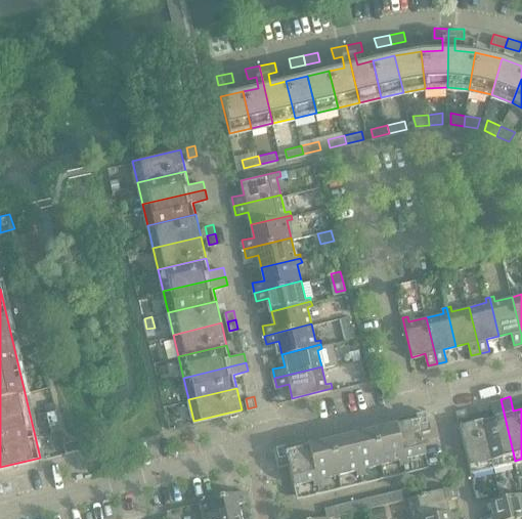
[(491,401),(495,416),(482,419),(493,467),(515,461),(501,399),(491,401)]
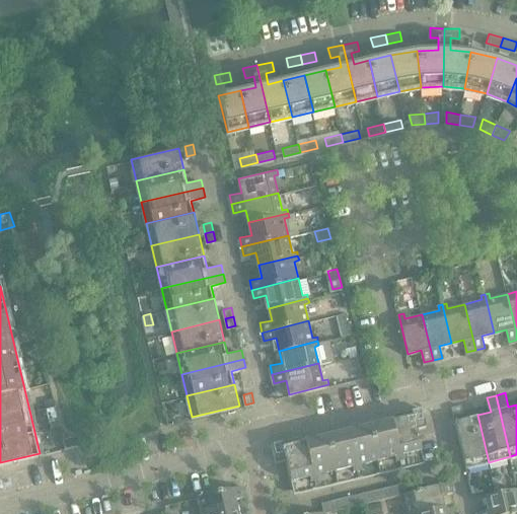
[(54,396),(45,398),(46,406),(55,402),(54,396)]
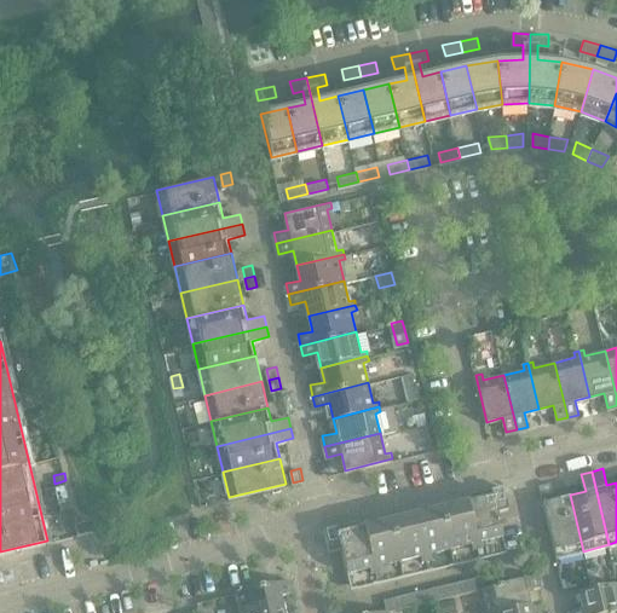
[(552,480),(540,484),(542,493),(554,491),(552,480)]
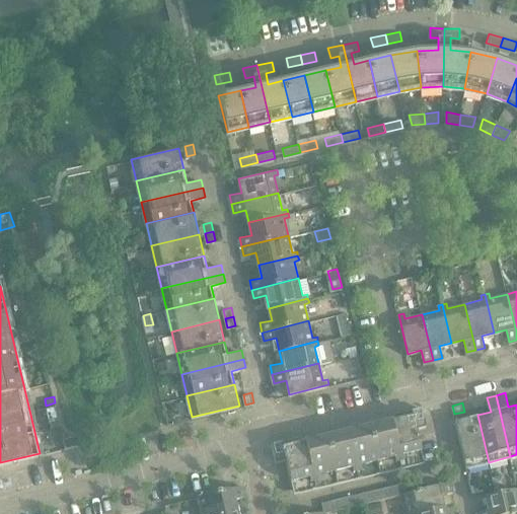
[(417,427),(427,425),(423,407),(390,415),(402,466),(425,461),(424,456),(417,427)]
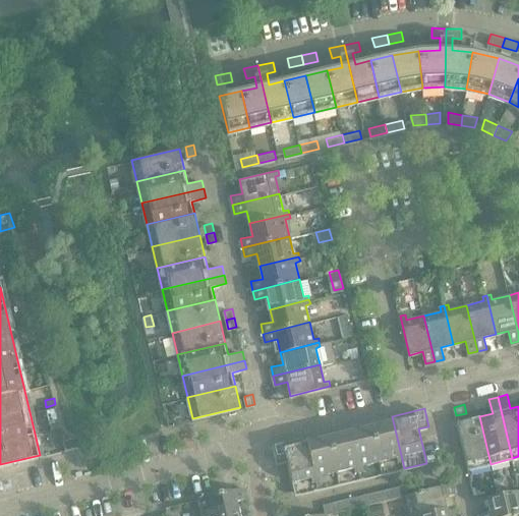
[(58,416),(50,418),(52,427),(60,425),(58,416)]
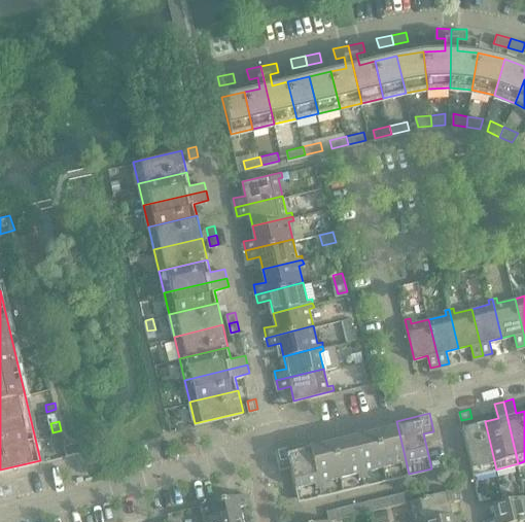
[(396,421),(375,426),(387,479),(409,474),(396,421)]
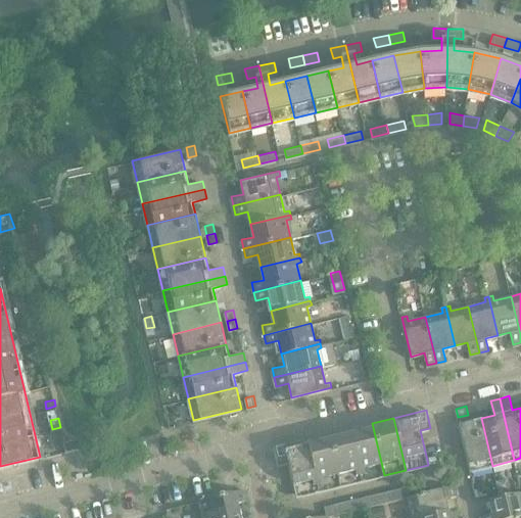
[(481,418),(459,423),(470,471),(492,466),(481,418)]
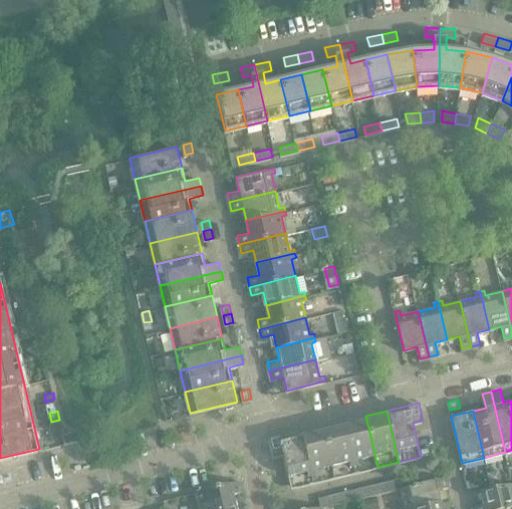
[(365,416),(343,421),(356,472),(377,467),(365,416)]
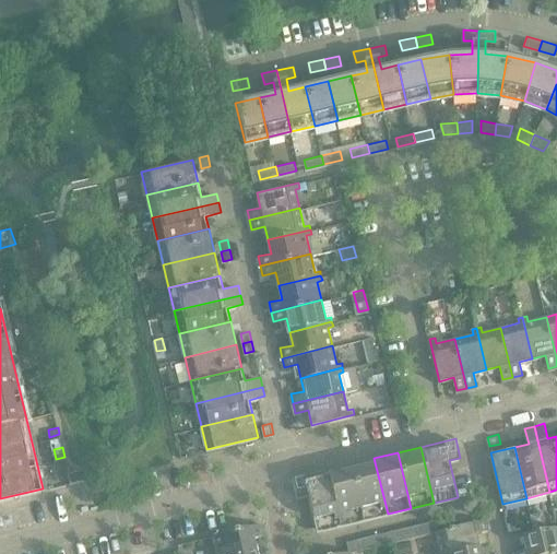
[(374,458),(351,463),(364,520),(388,514),(374,458)]
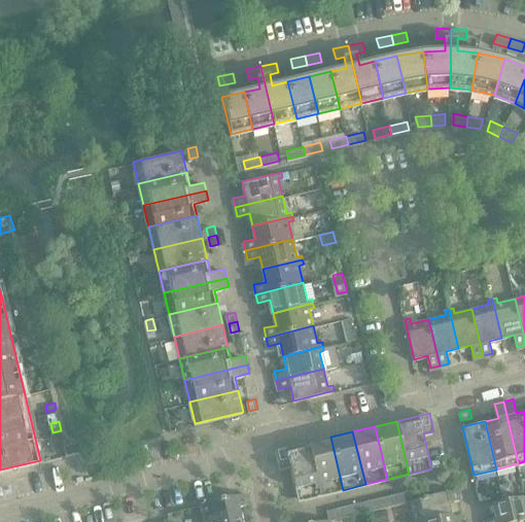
[(330,437),(308,442),(321,495),(343,490),(330,437)]
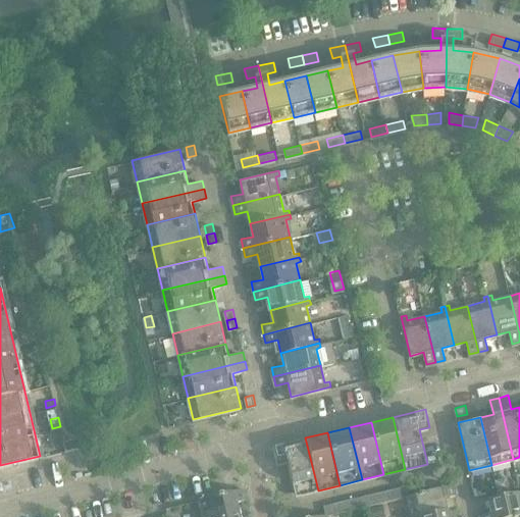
[(80,436),(63,440),(66,450),(82,446),(80,436)]
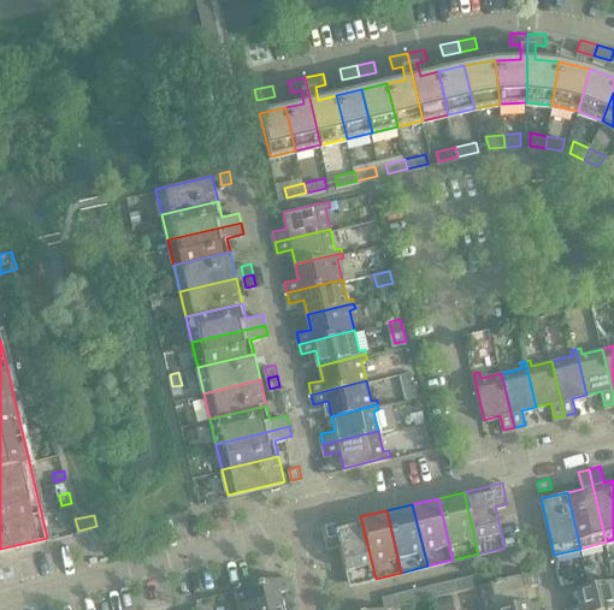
[(324,525),(323,525),(328,546),(340,544),(349,585),(376,579),(360,516),(324,526),(324,525)]
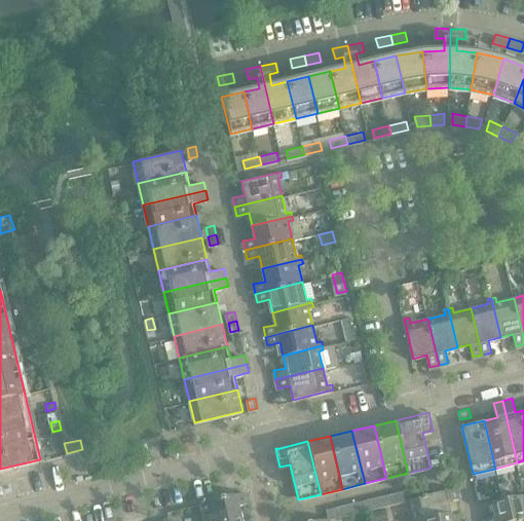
[(512,479),(498,482),(500,493),(514,490),(512,479)]
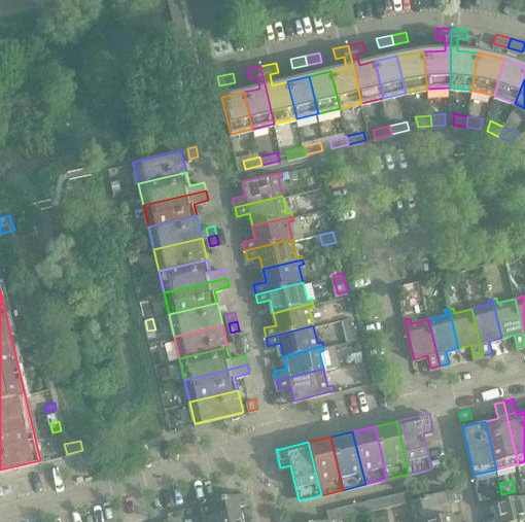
[(412,499),(416,518),(412,519),(412,521),(415,521),(452,513),(449,500),(461,497),(458,488),(412,499)]
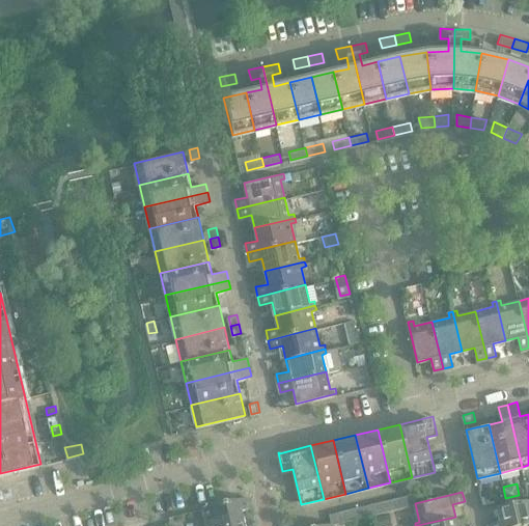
[(415,503),(413,493),(399,496),(401,506),(415,503)]
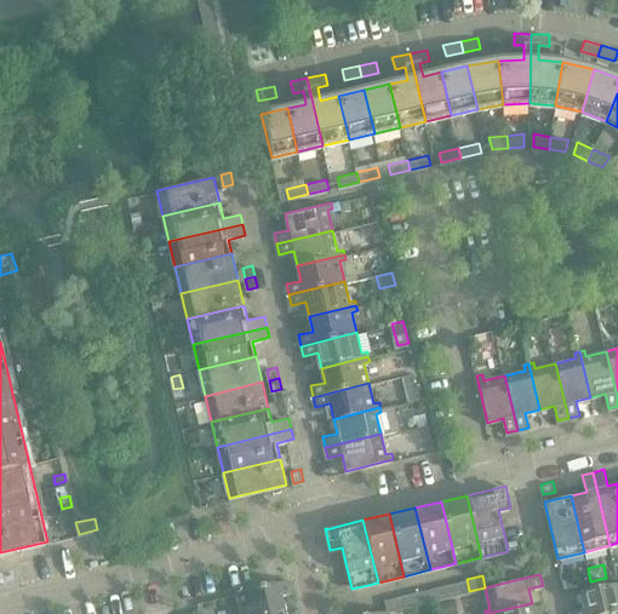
[(281,594),(296,590),(292,579),(238,591),(242,613),(240,613),(261,613),(285,608),(281,594)]
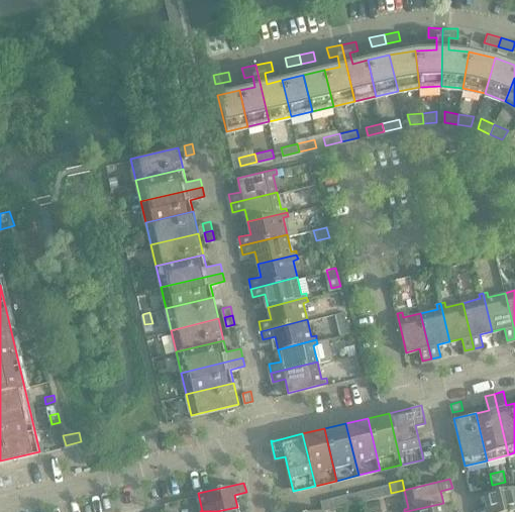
[(389,483),(375,486),(378,496),(391,493),(389,483)]
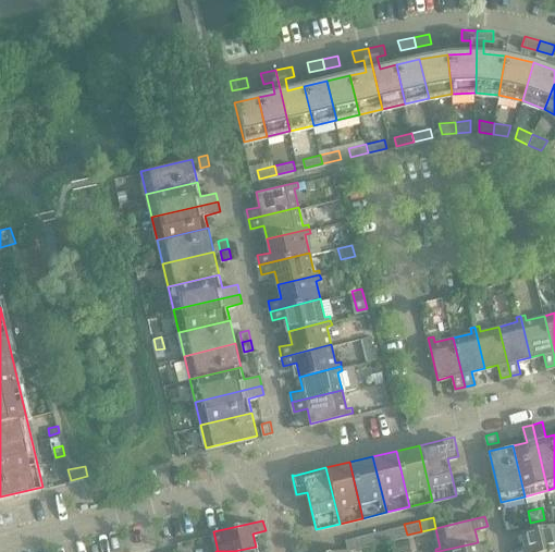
[(526,546),(513,549),(513,551),(540,551),(554,548),(554,523),(521,531),(526,546)]
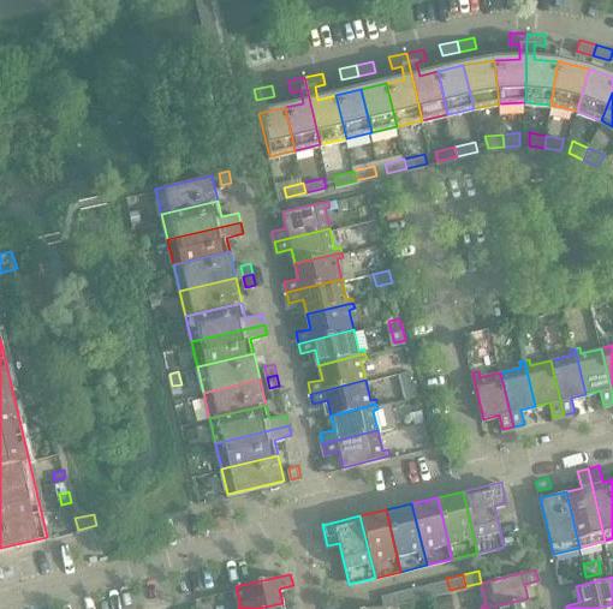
[(446,578),(430,581),(433,595),(450,590),(446,578)]
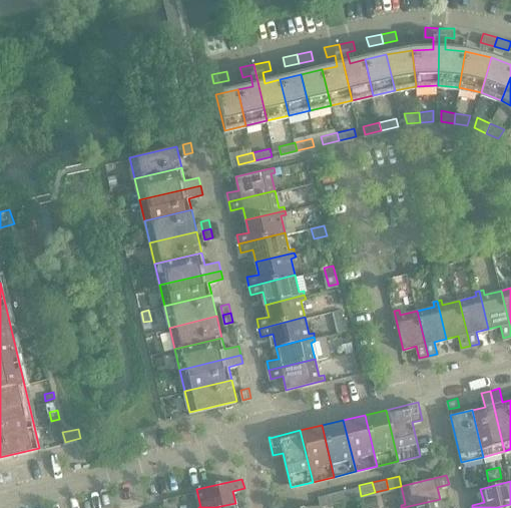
[(359,485),(346,489),(348,499),(361,496),(359,485)]
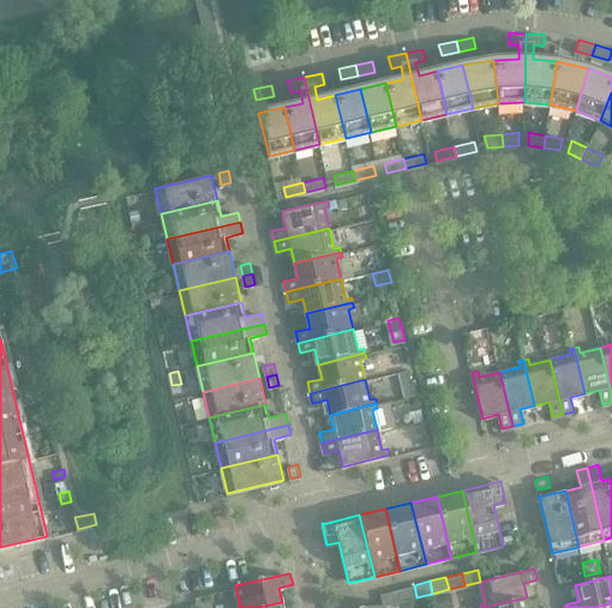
[(414,585),(397,589),(401,601),(417,597),(414,585)]
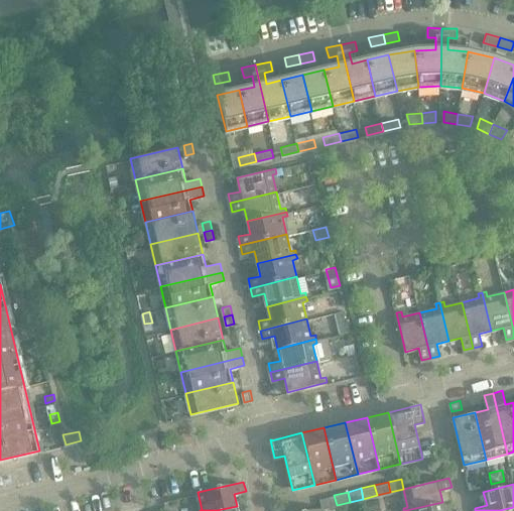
[(334,495),(320,498),(323,508),(324,508),(337,505),(334,495)]
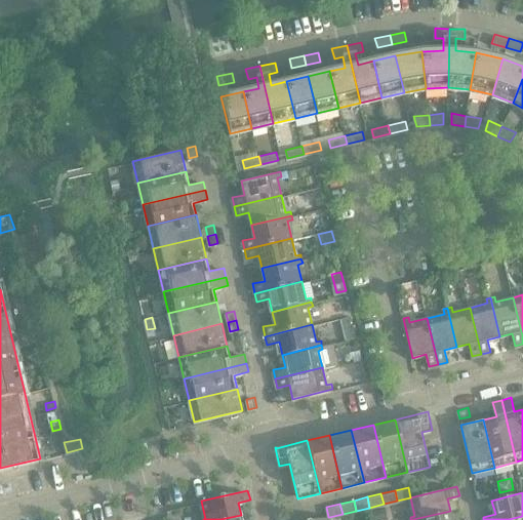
[(172,508),(174,519),(187,519),(184,506),(172,508)]
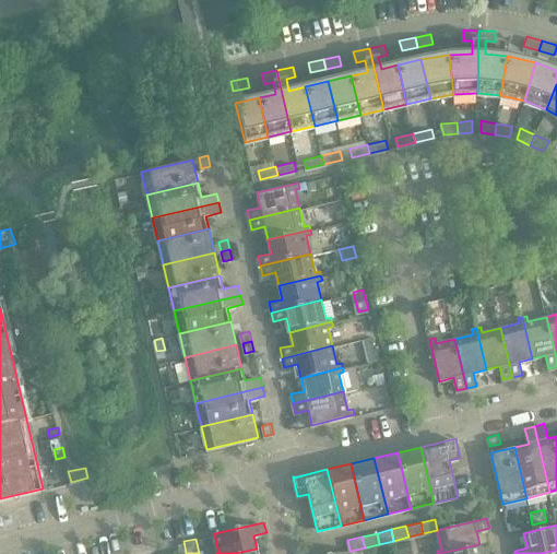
[(407,540),(396,542),(399,553),(405,553),(411,553),(407,540)]
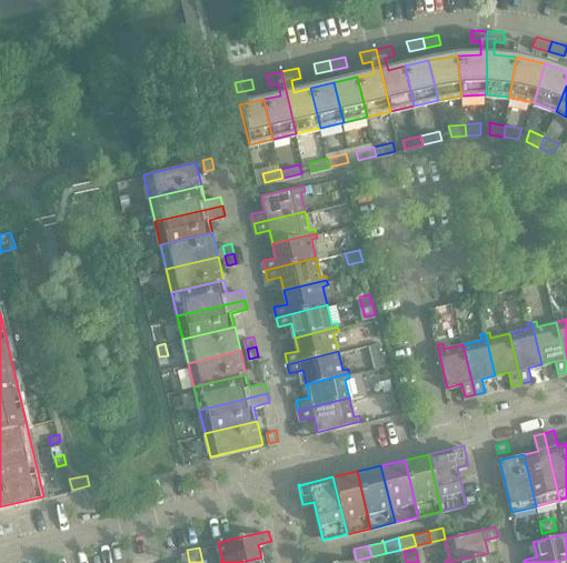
[(489,562),(488,553),(448,562),(489,562)]
